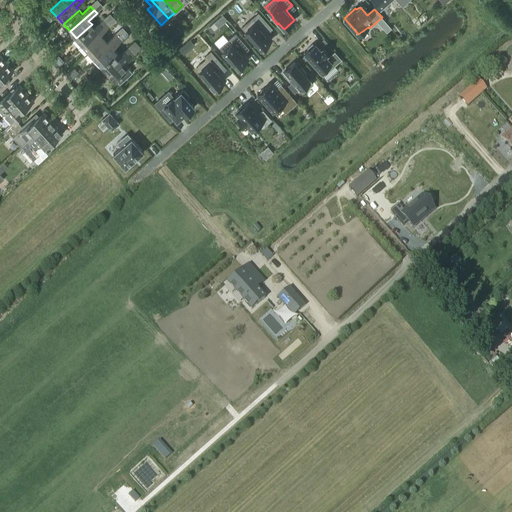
[(269,25),(258,13),(242,27),(250,37),(249,38),(254,44),(255,43),(261,49),(271,40),(266,34),(263,30),(269,25)]
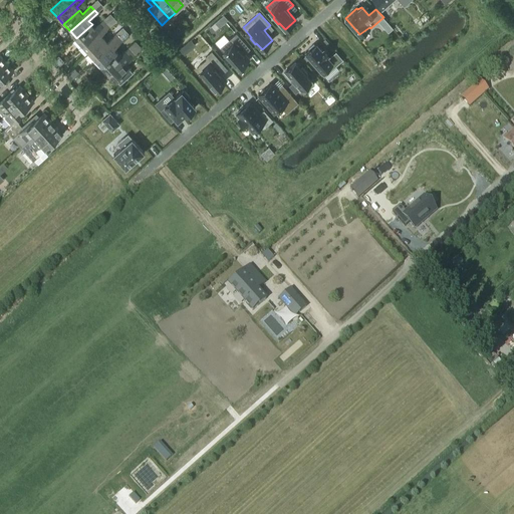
[(83,45),(106,24),(103,20),(95,28),(92,24),(76,38),(83,45)]
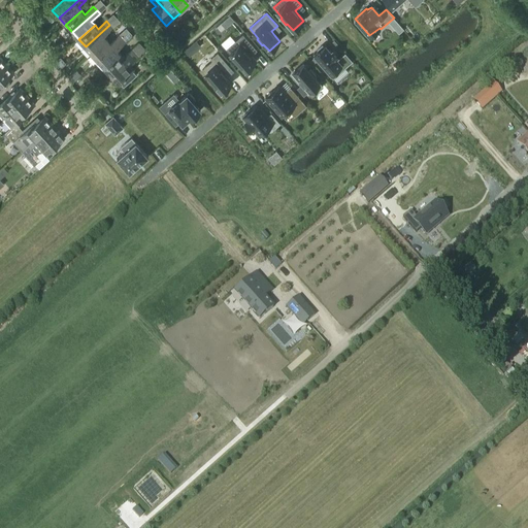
[(92,54),(107,39),(104,36),(112,28),(109,25),(86,46),(92,54)]
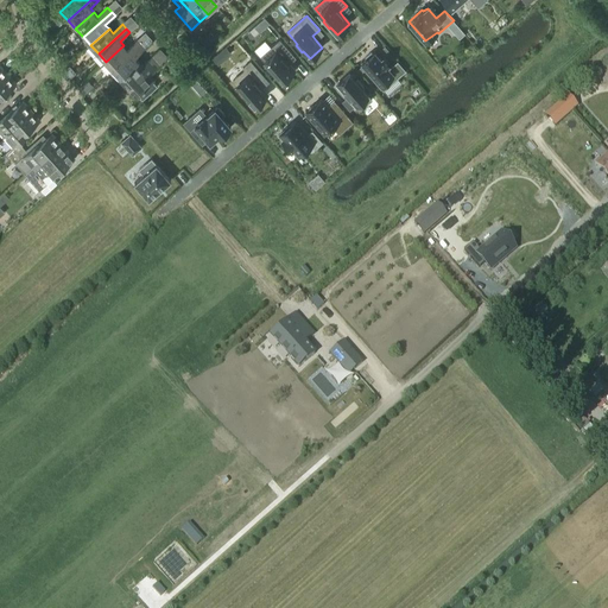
[(260,57),(270,68),(268,69),(274,76),(276,75),(283,82),(295,71),(289,64),(285,59),(292,54),(279,39),(260,57)]
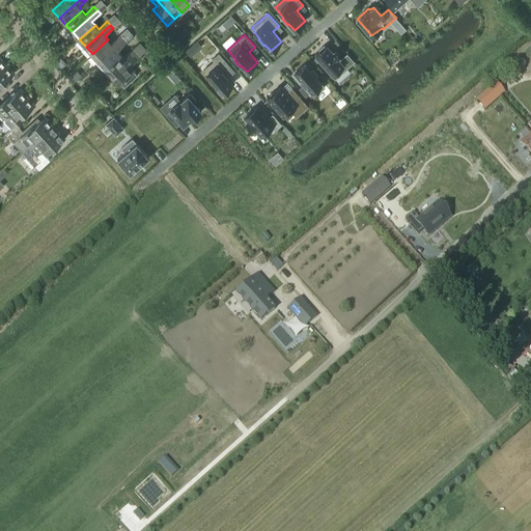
[(99,61),(123,38),(120,35),(111,43),(108,39),(92,54),(99,61)]
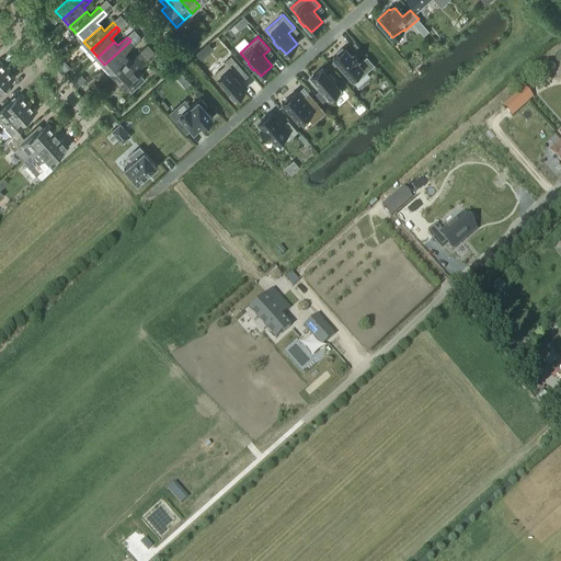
[(111,72),(128,57),(125,53),(134,45),(130,41),(104,65),(111,72)]
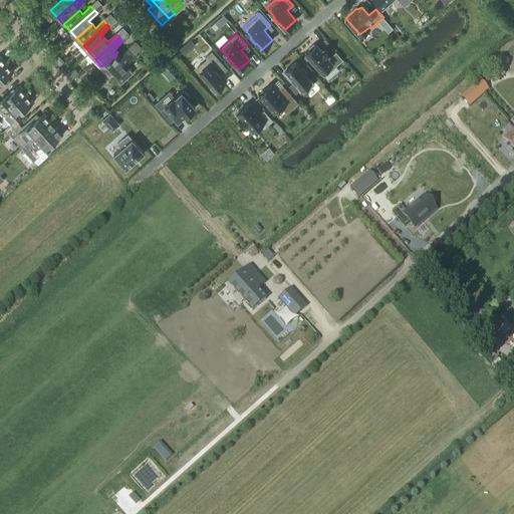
[(192,40),(187,44),(191,49),(196,45),(192,40)]
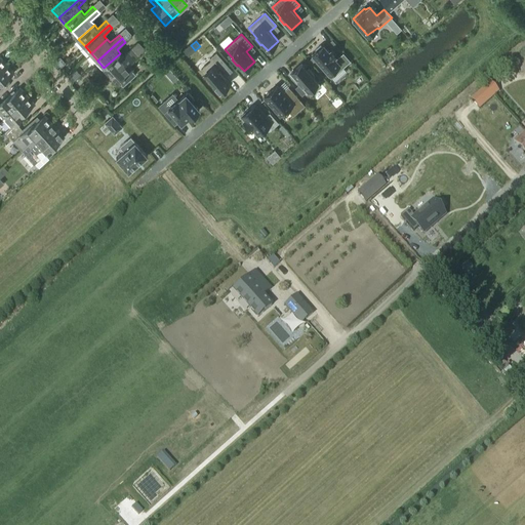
[(322,46),(321,45),(316,49),(317,51),(313,54),(318,61),(317,62),(322,68),(323,67),(329,73),(339,64),(342,68),(351,62),(344,53),(336,59),(334,57),(335,55),(330,50),(329,51),(323,45),(322,46)]
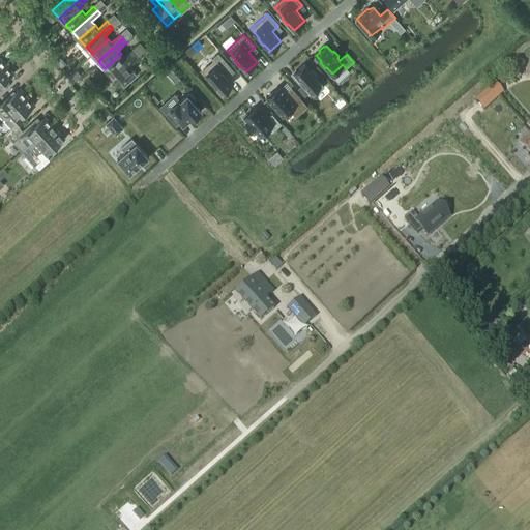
[(112,76),(137,53),(133,50),(124,57),(121,54),(105,68),(112,76)]
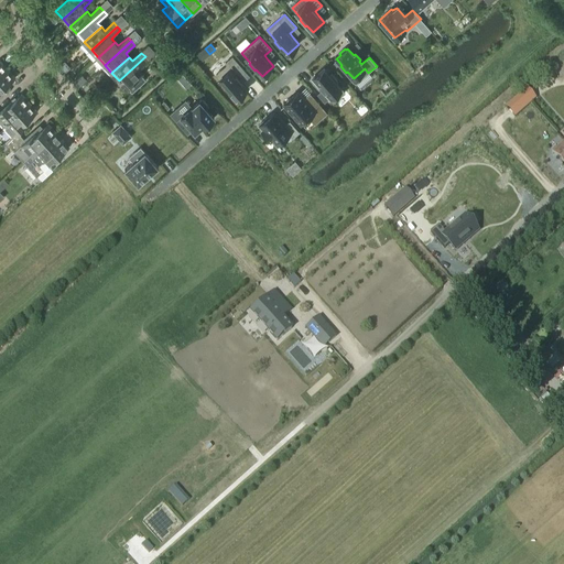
[(142,72),(140,68),(149,61),(145,56),(119,80),(126,88),(132,83),(141,74),(143,73),(142,72)]
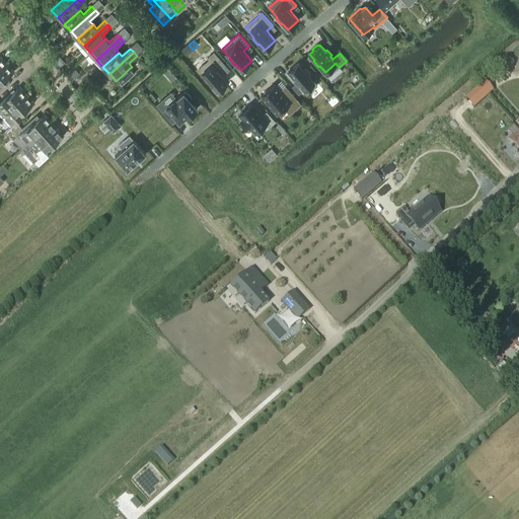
[(212,84),(218,90),(228,81),(223,75),(220,71),(226,67),(214,53),(207,58),(209,60),(199,69),(207,78),(206,79),(211,85),(212,84)]
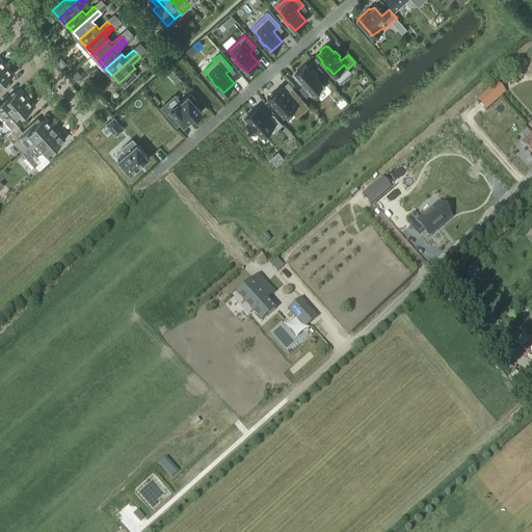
[(318,76),(313,70),(312,72),(306,64),(294,75),(303,85),(299,89),(306,97),(311,94),(314,97),(325,87),(317,78),(318,76)]
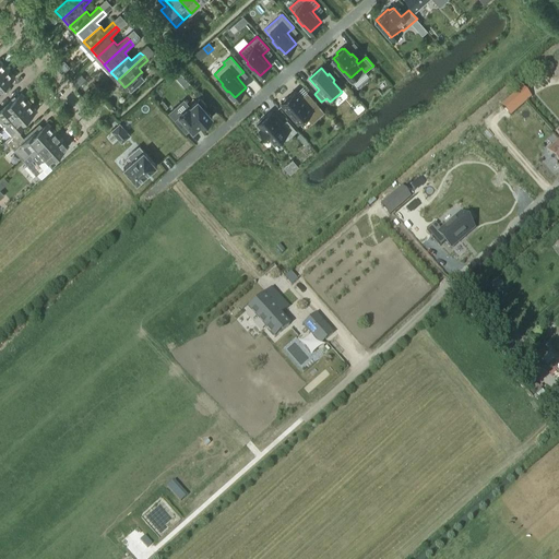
[(0,91),(15,76),(8,69),(0,74),(0,93),(2,92),(0,91)]
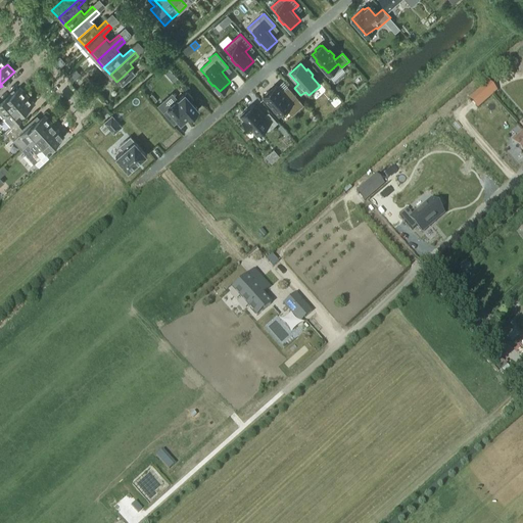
[(136,75),(131,68),(123,77),(128,82),(136,75)]
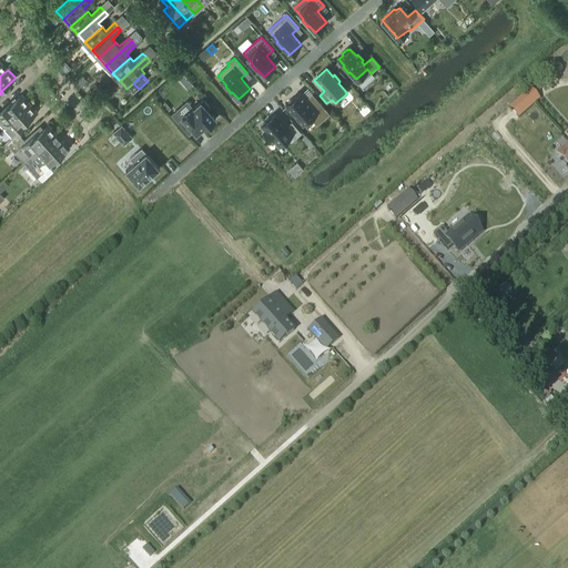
[(189,90),(194,85),(185,75),(180,80),(189,90)]
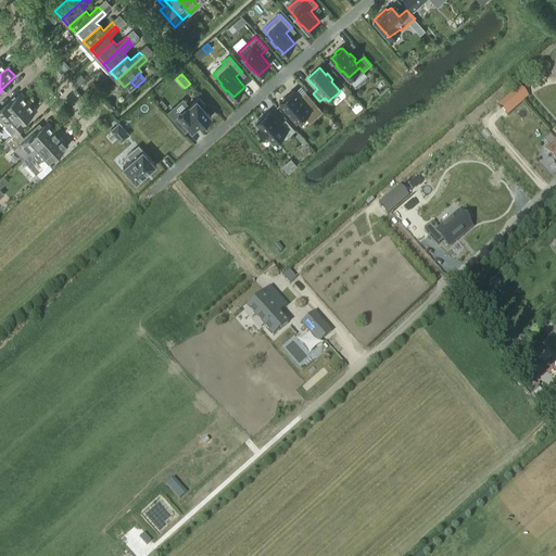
[(72,80),(77,86),(84,80),(78,75),(72,80)]
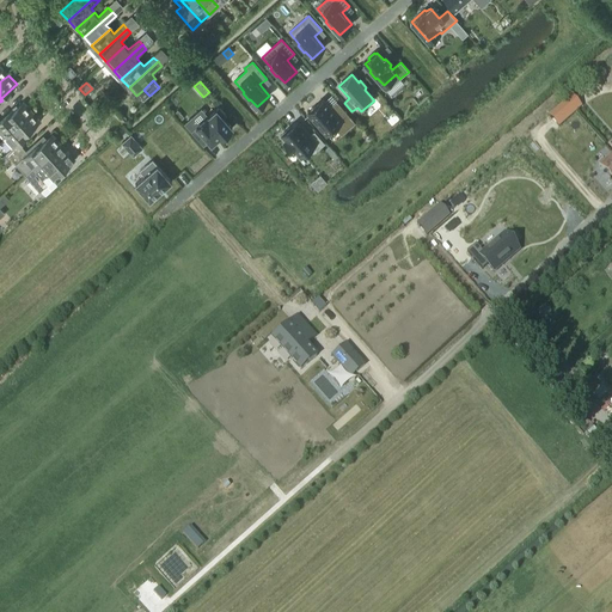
[(571,96),(549,116),(558,127),(581,108),(571,96)]
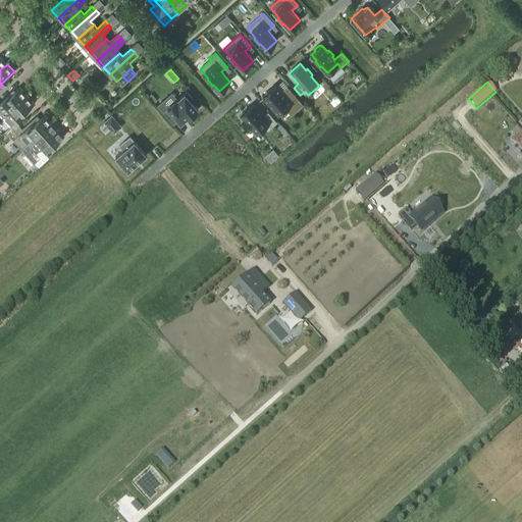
[(275,85),(262,97),(278,115),(285,108),(291,115),(303,105),(286,87),(286,88),(288,90),(283,94),(281,92),(275,85)]
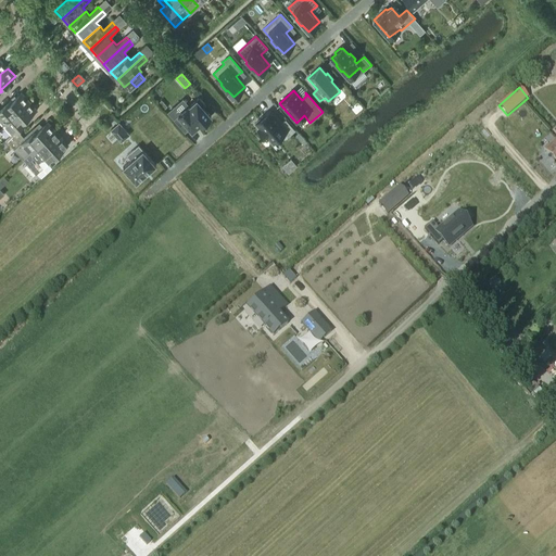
[(4,124),(29,102),(21,93),(3,110),(2,108),(0,109),(0,119),(4,124)]
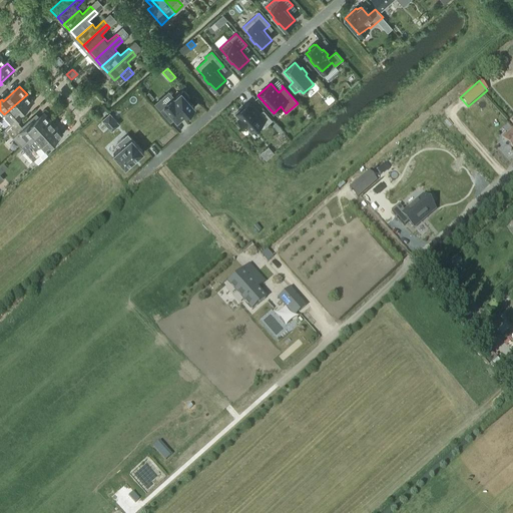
[(183,117),(194,107),(187,99),(189,97),(183,90),(181,92),(180,92),(162,107),(163,108),(160,111),(170,122),(173,119),(175,122),(182,115),(183,117)]
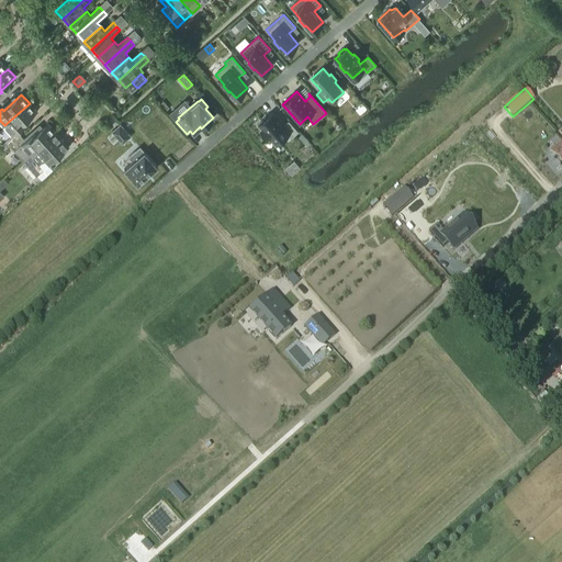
[(19,127),(36,111),(30,103),(4,125),(2,126),(11,136),(6,142),(10,147),(17,141),(22,136),(18,132),(20,128),(19,127)]
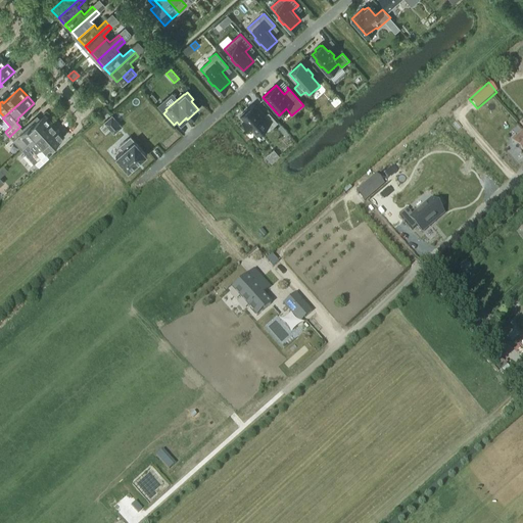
[(254,104),(240,115),(244,120),(243,122),(250,131),(252,129),(256,134),(268,124),(271,128),(277,123),(269,112),(265,115),(254,104)]
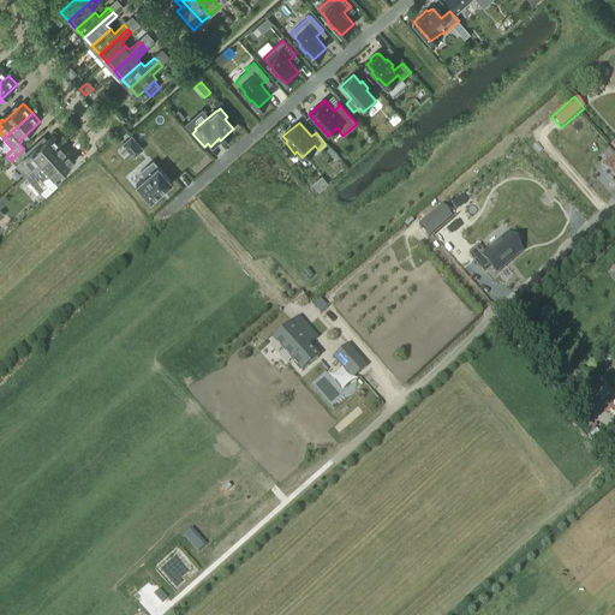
[(18,154),(11,161),(25,177),(36,167),(41,162),(61,144),(53,135),(41,145),(39,143),(27,153),(24,149),(18,154)]
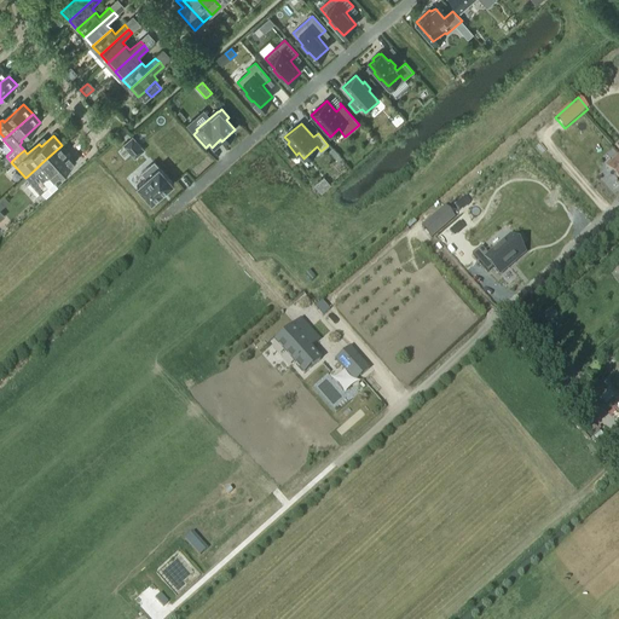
[(133,137),(123,145),(136,158),(145,150),(133,137)]
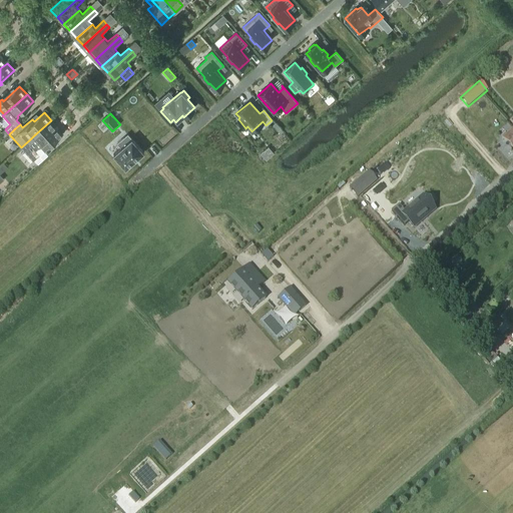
[(63,133),(51,120),(34,135),(30,139),(21,147),(33,160),(63,133)]
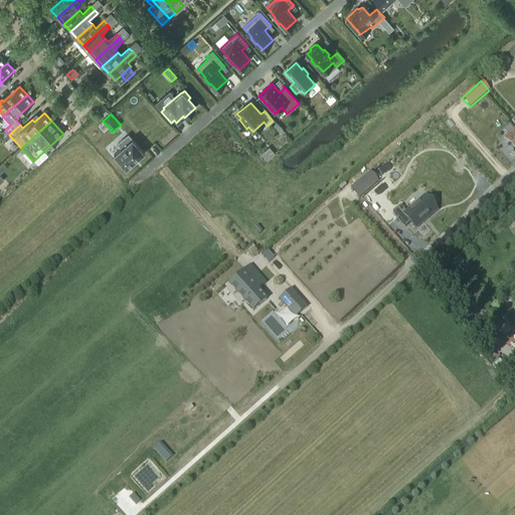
[(514,130),(505,140),(514,151),(514,130)]
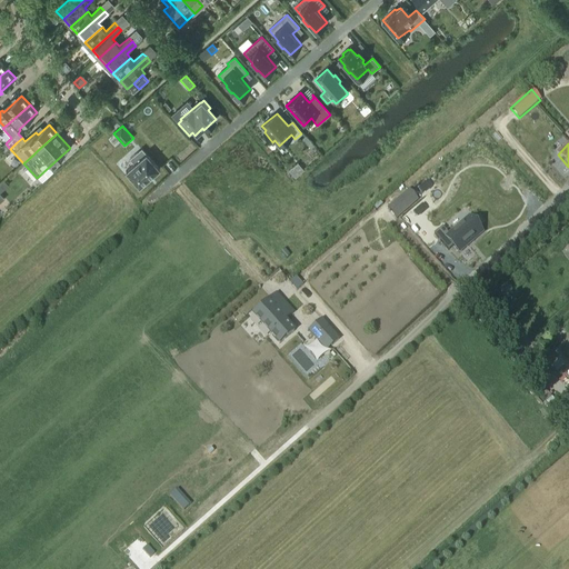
[(135,163),(126,171),(140,187),(160,169),(142,149),(130,159),(135,163)]
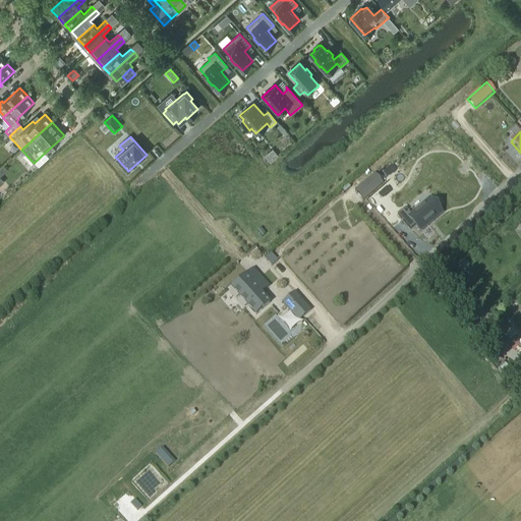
[(273,150),(265,157),(270,163),(270,162),(278,156),(273,150)]
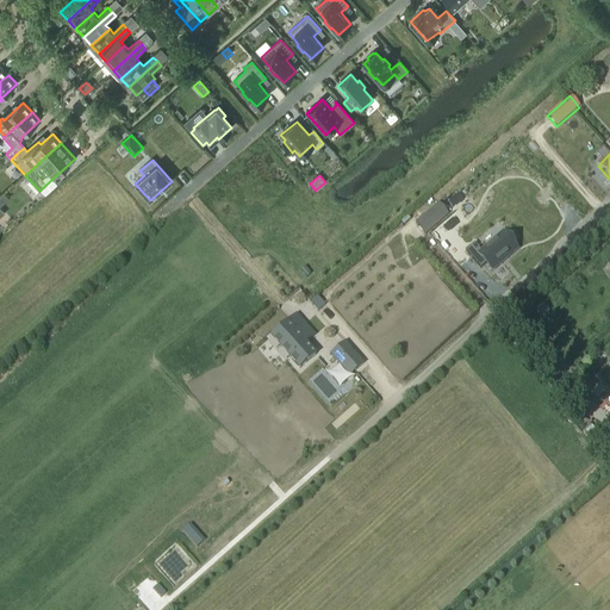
[(440,204),(416,224),(425,235),(448,215),(440,204)]
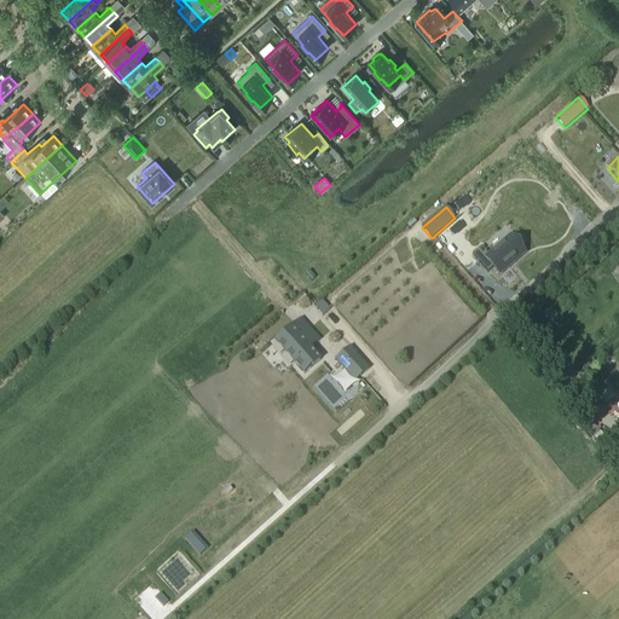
[(480,248),(470,255),(486,273),(492,268),(498,275),(524,253),(509,237),(487,255),(480,248)]
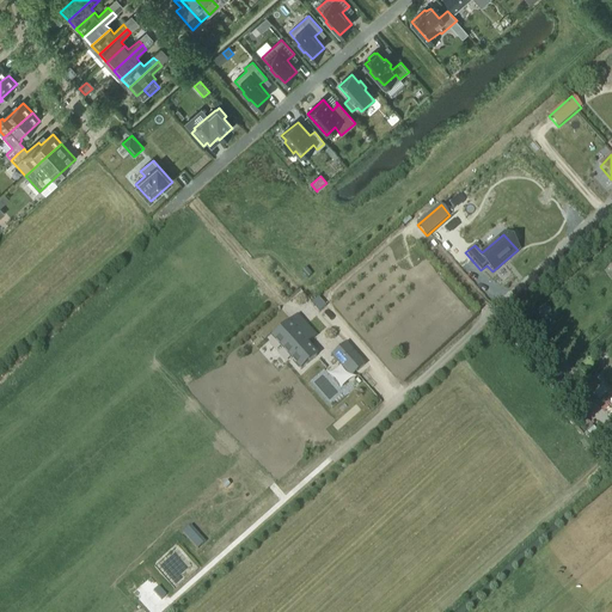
[(317,356),(307,346),(316,338),(298,317),(273,338),(300,371),(317,356)]
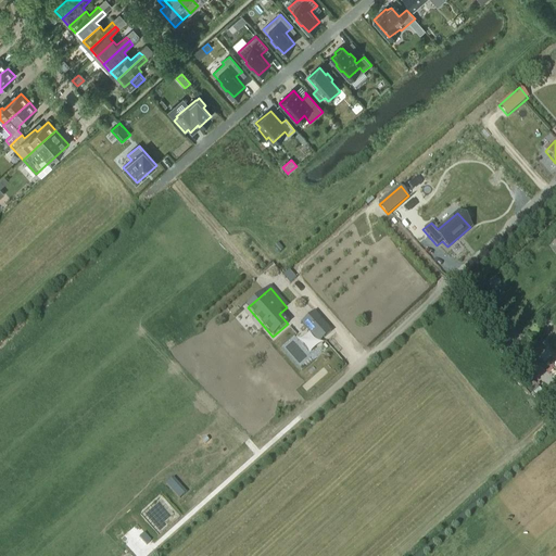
[(302,324),(319,343),(331,332),(314,313),(302,324)]
